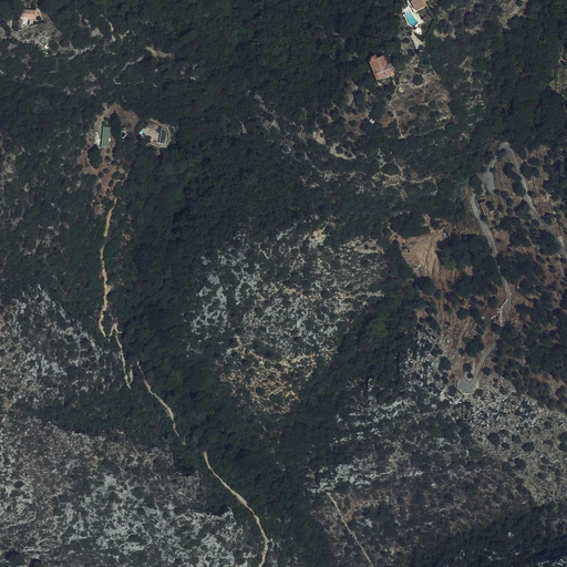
[(406,0),(408,0),(409,0),(415,11),(416,12),(418,12),(424,9),(423,7),(429,3),(425,0),(406,0)]
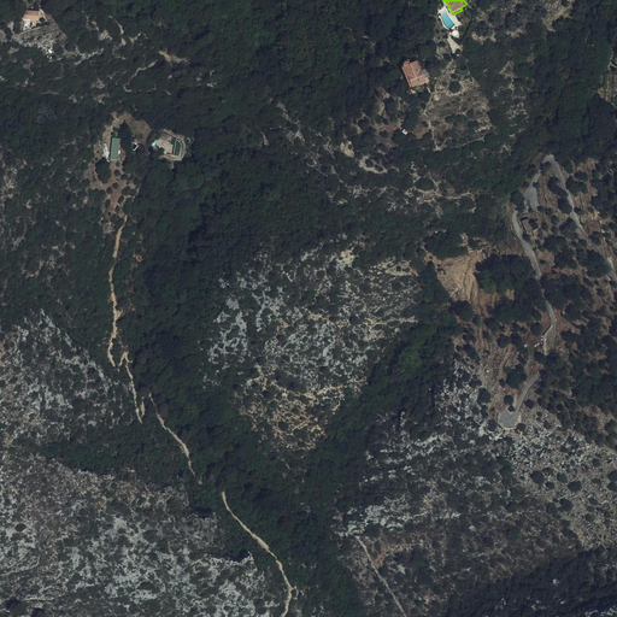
[(403,65),(412,87),(425,81),(421,69),(419,69),(416,62),(409,64),(407,62),(405,62),(404,63),(403,64),(403,65)]
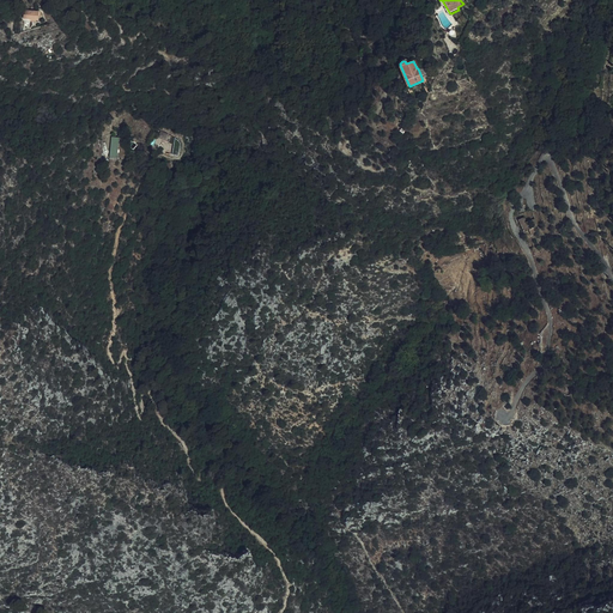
[(158,151),(161,152),(162,153),(163,153),(164,151),(169,140),(164,138),(158,151)]
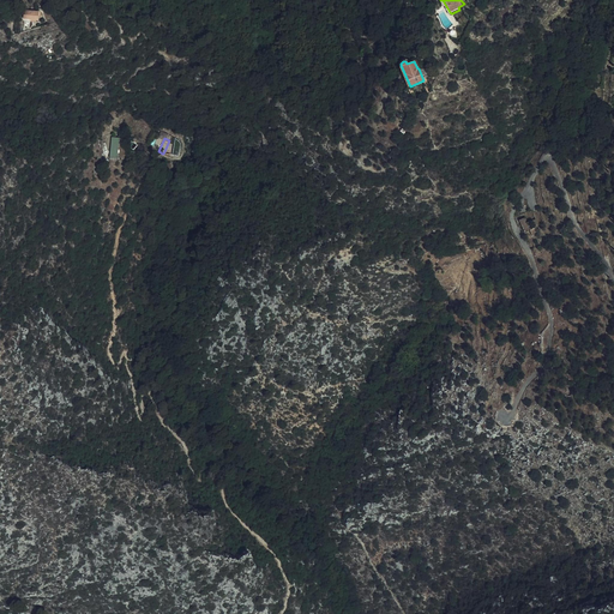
[(172,150),(170,152),(176,155),(180,145),(175,143),(172,150)]
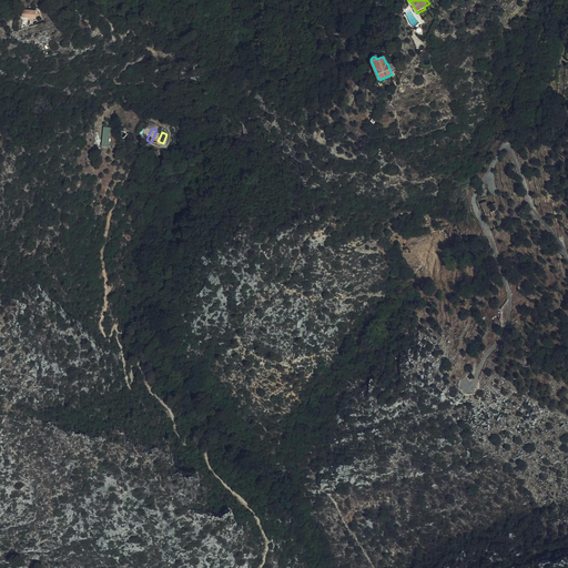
[(498,215),(493,203),(487,205),(485,201),(480,203),(485,215),(490,213),(492,217),(498,215)]
